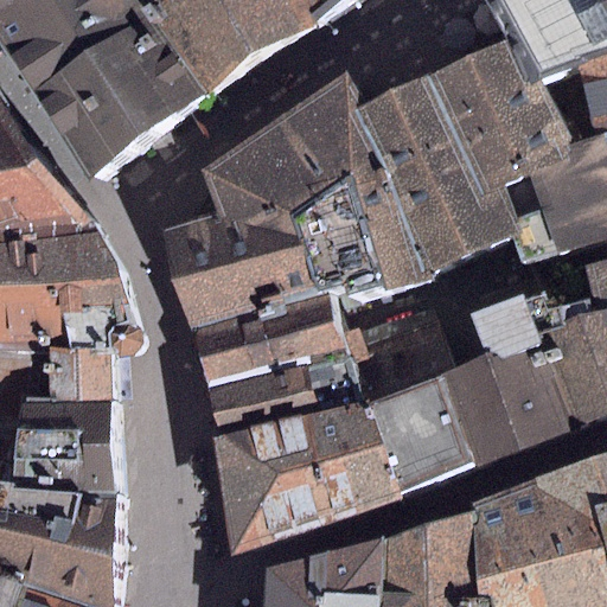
[(0,0),(0,42),(91,177),(206,95),(155,8),(149,0),(0,0)]
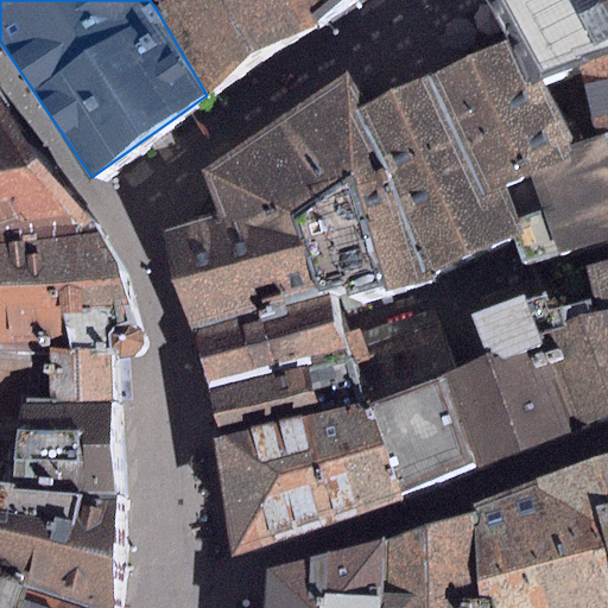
[(207,95),(317,21),(305,0),(150,0),(156,8),(207,95)]
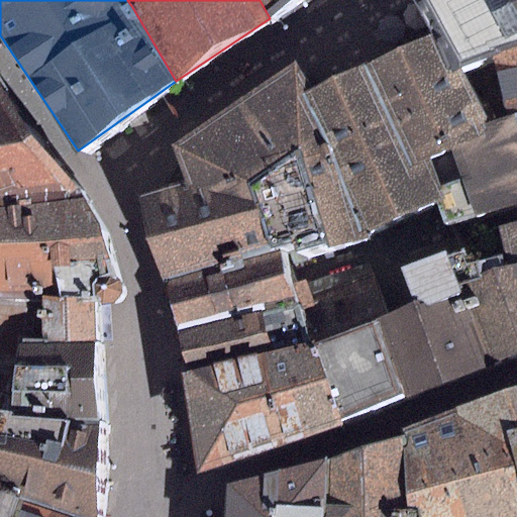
[(260,0),(270,18),(297,0),(260,0)]
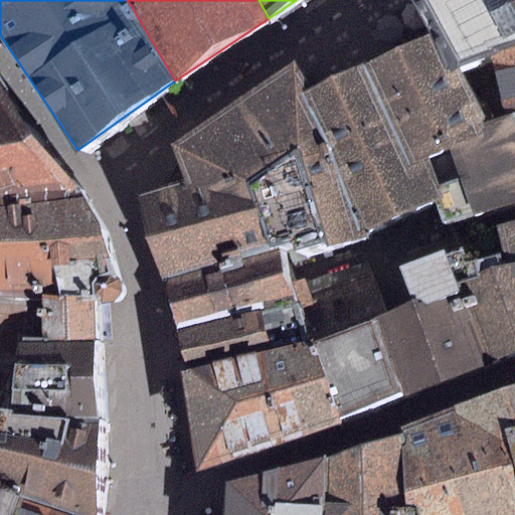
[(514,0),(421,0),(436,32),(454,67),(487,55),(514,45),(514,0)]
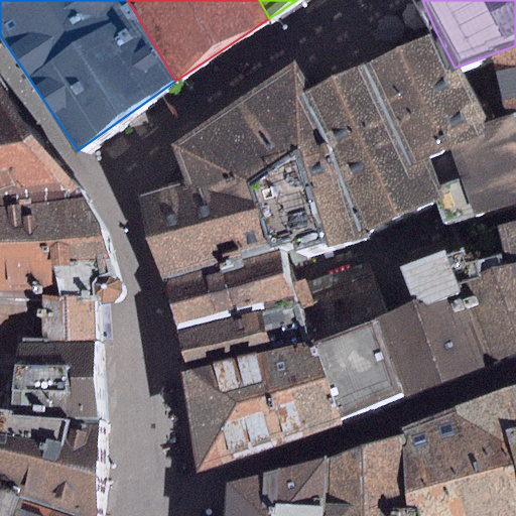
[(436,32),(302,90),(359,235),(439,198),(426,160),(484,131),(480,123),(455,68),(436,32)]
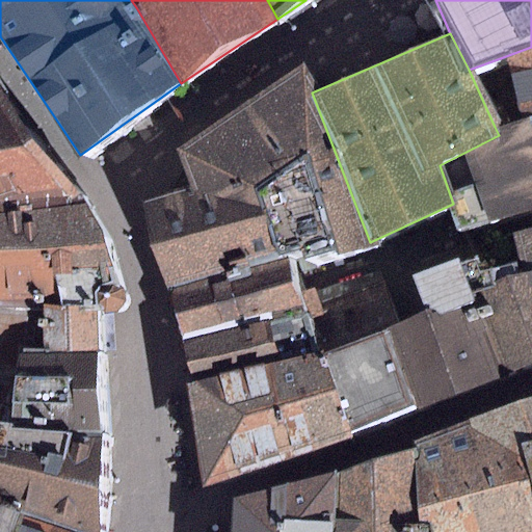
[(531,114),(531,47),(503,57),(520,117),(531,114)]
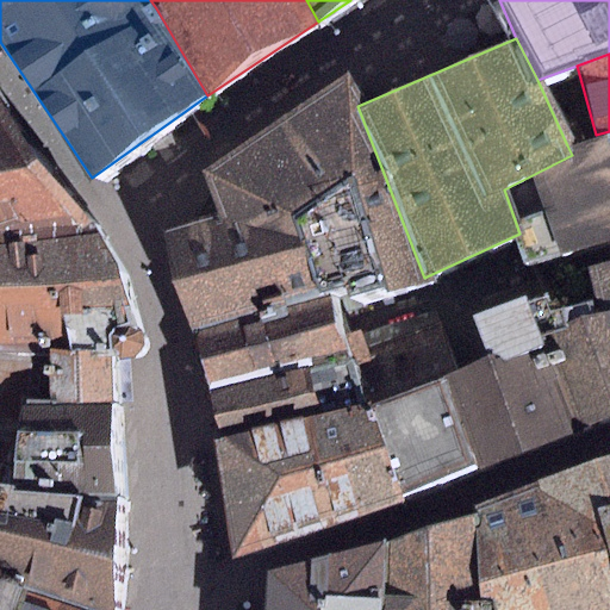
[(160,229),(192,331),(331,290),(336,304),(424,278),(358,106),(343,80),(201,170),(217,212),(160,229)]
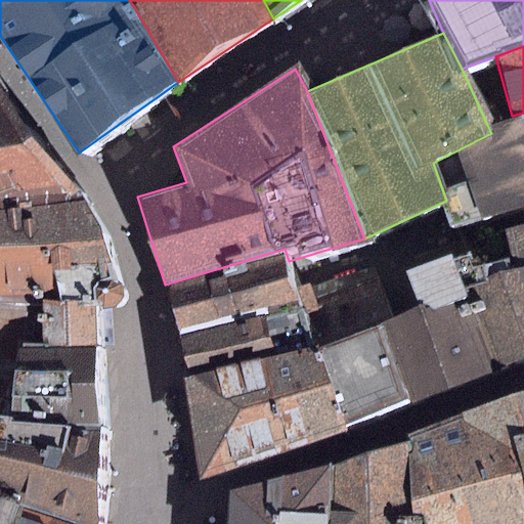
[(0,212),(89,201),(3,92),(0,93),(0,212)]
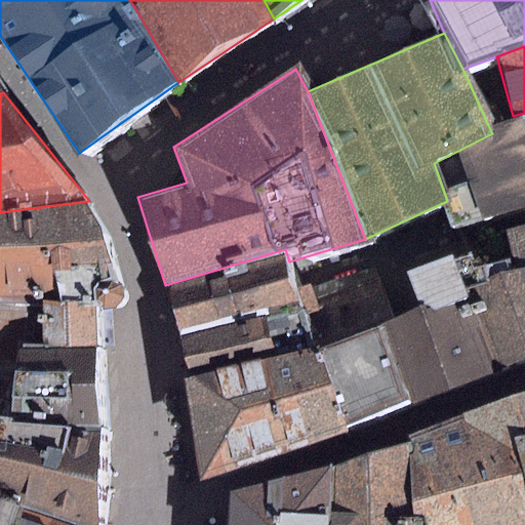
[(524,113),(513,116),(488,125),(492,133),(434,163),(447,201),(455,228),(524,207),(524,113)]
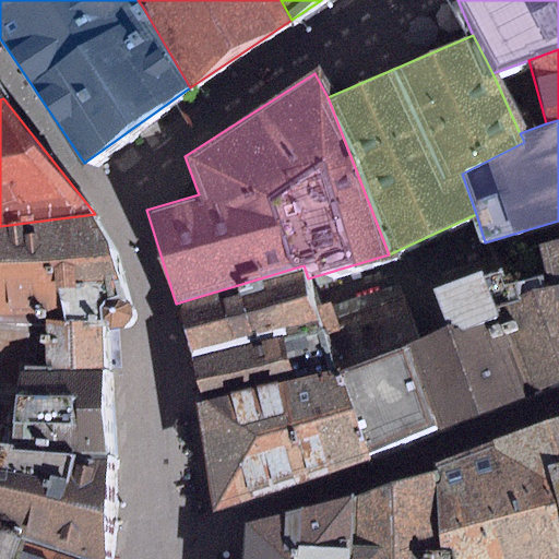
[(95,214),(0,226),(0,333),(36,346),(37,337),(75,343),(92,347),(92,393),(113,371),(109,332),(131,332),(137,320),(131,301),(116,251),(95,214)]
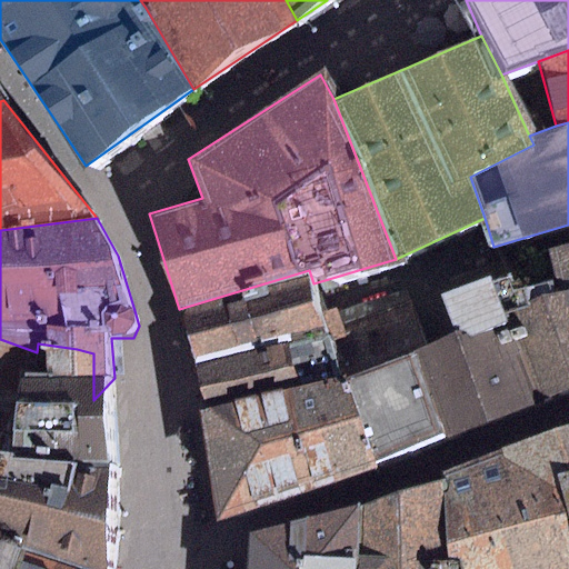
[(568,243),(545,251),(552,281),(556,295),(568,291),(568,243)]
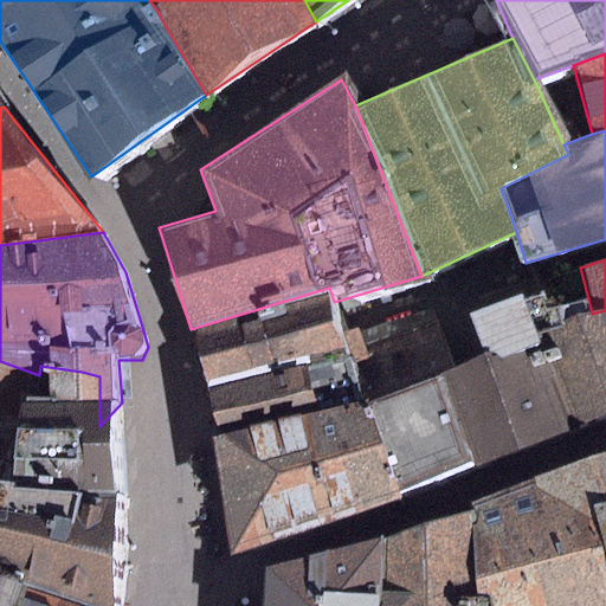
[(191,329),(204,387),(346,349),(341,333),(334,302),(329,288),(191,329)]
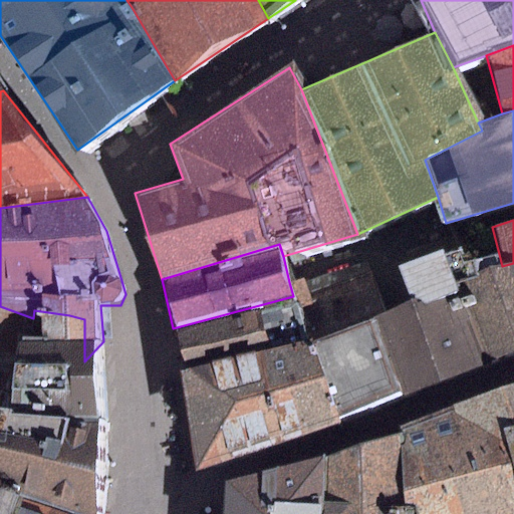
[(480,364),(443,255),(441,249),(397,267),(409,298),(384,312),(374,317),(402,395),(480,364)]
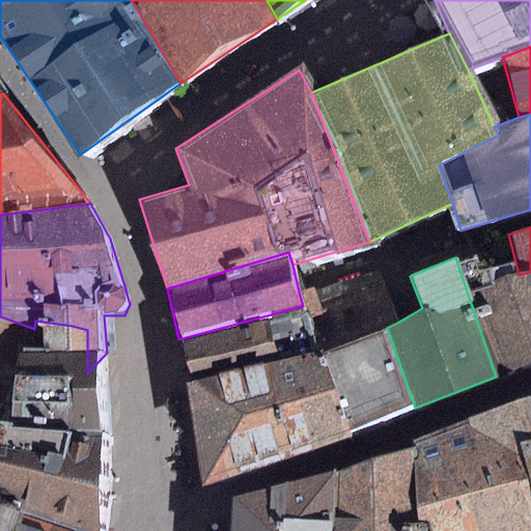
[(496,376),(530,365),(530,272),(519,275),(515,262),(480,271),(476,258),(457,263),(496,376)]
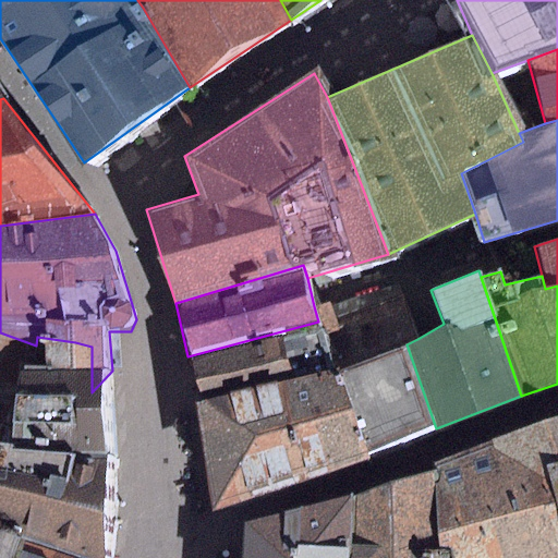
[(328,301),(314,306),(331,366),(407,344),(417,339),(399,284),(329,307),(328,301)]
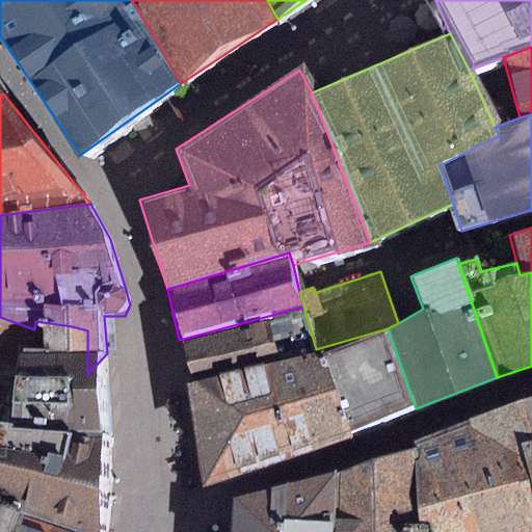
[(179,340),(188,383),(316,349),(303,307),(179,340)]
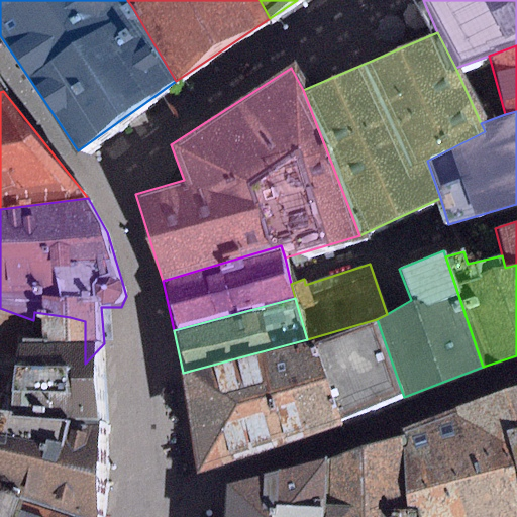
[(33,320),(0,308),(0,440),(60,441),(65,364),(70,317),(34,312),(33,320)]
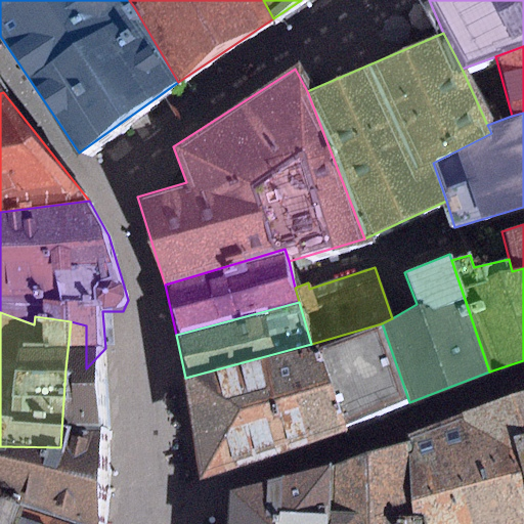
[(181,379),(200,480),(409,402),(382,323),(311,344),(185,378),(181,379)]
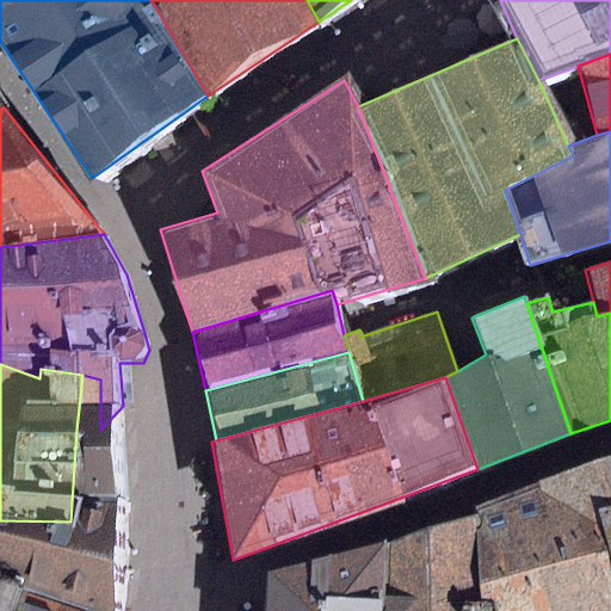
[(100,430),(76,430),(71,522),(131,503),(123,406),(100,430)]
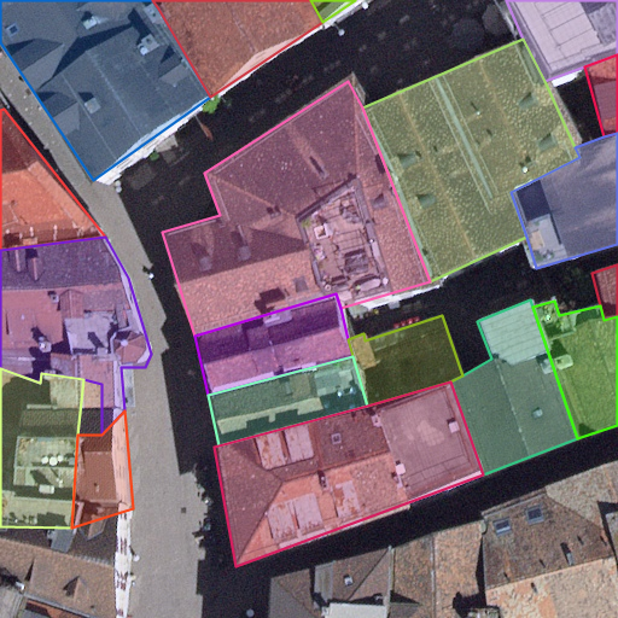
[(476,512),(478,523),(484,600),(501,602),(503,617),(617,617),(617,461),(601,467),(476,512)]
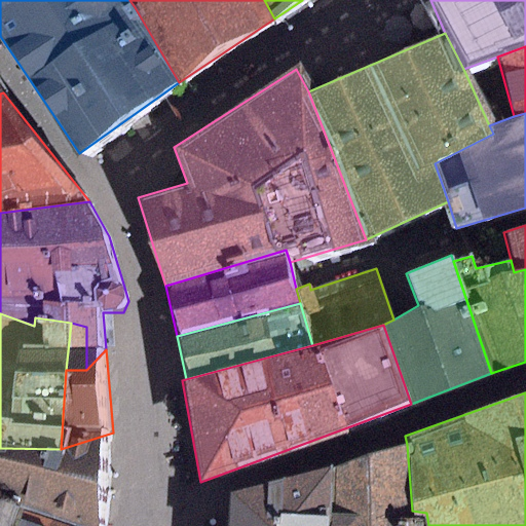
[(0,499),(70,525),(106,525),(113,433),(61,449),(0,448),(0,499)]
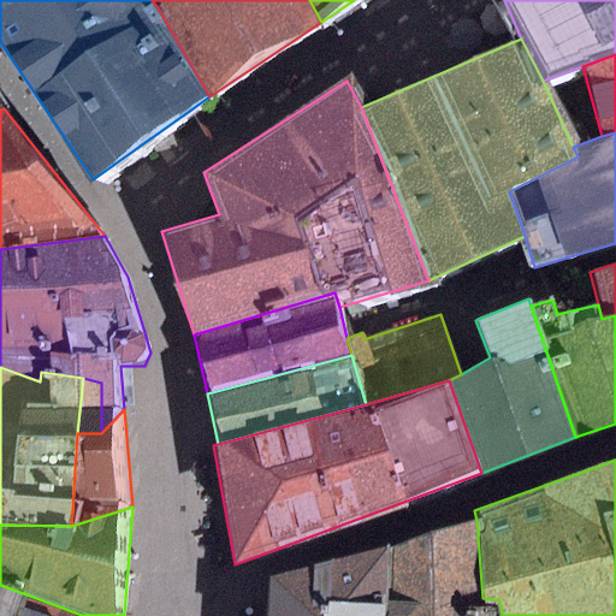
[(477,521),(388,548),(384,615),(502,615),(499,600),(483,598),(477,521)]
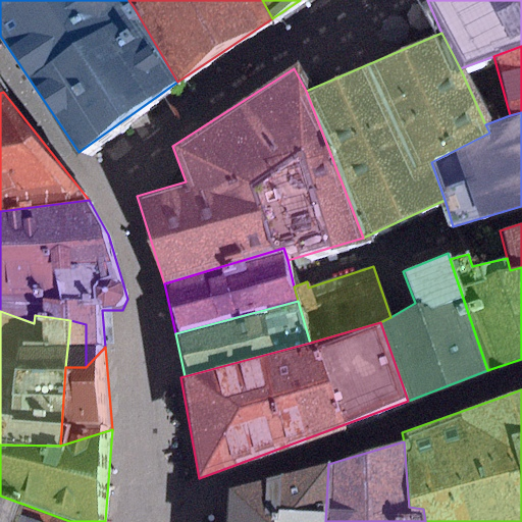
[(325,521),(328,464),(227,489),(225,521),(325,521)]
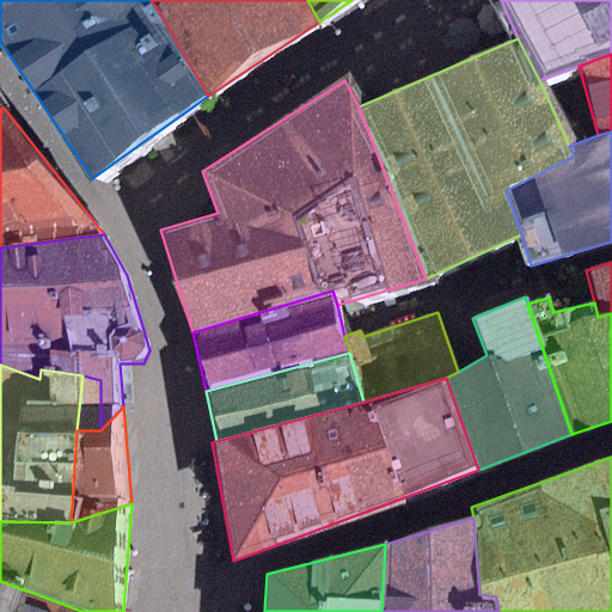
[(0,611),(81,611),(0,581),(0,611)]
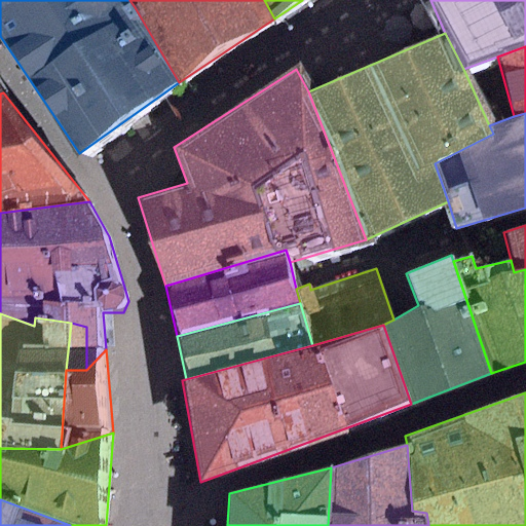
All buildings are outlined.
